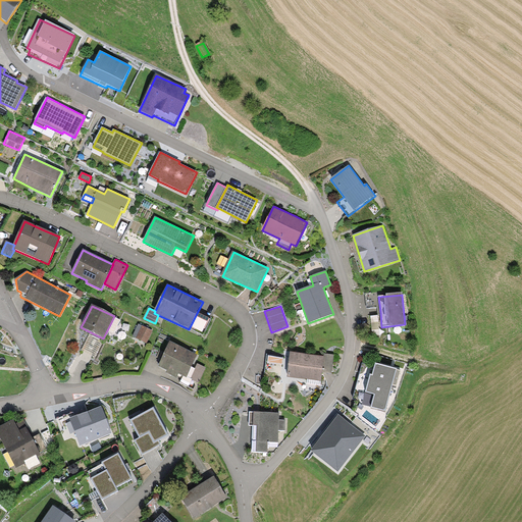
[(210,319),(197,313),(190,327),(203,333),(210,319)]
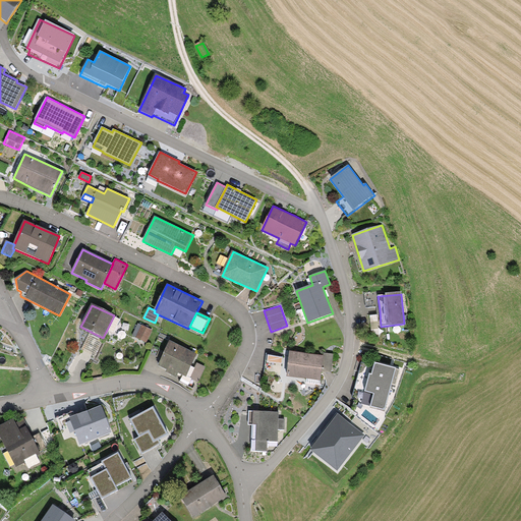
[(138,324),(133,336),(147,342),(152,330),(138,324)]
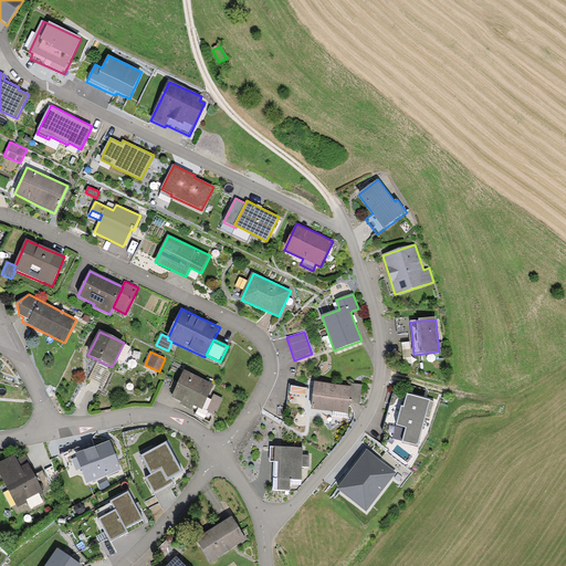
[(97,363),(90,379),(103,385),(111,368),(97,363)]
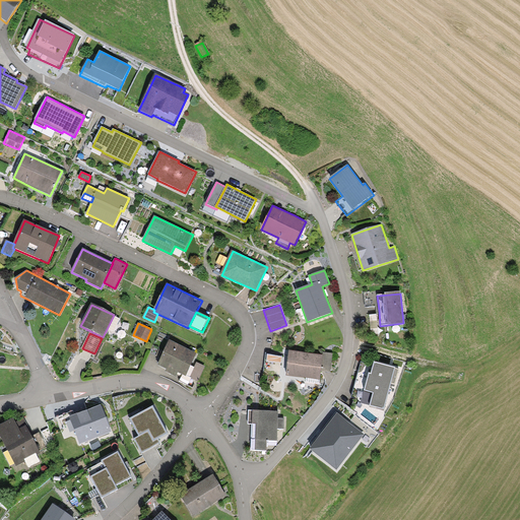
[(186,377),(197,353),(170,340),(157,366),(165,370),(164,372),(177,378),(179,374),(186,377)]
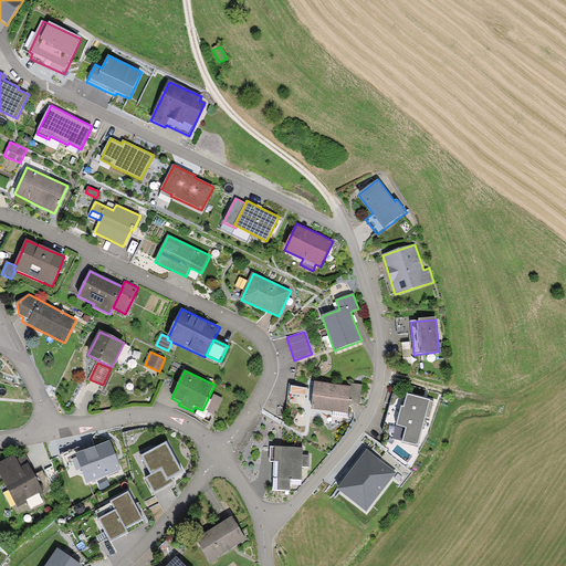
[(316,383),(313,409),(348,413),(349,405),(352,387),(337,385),(316,383)]
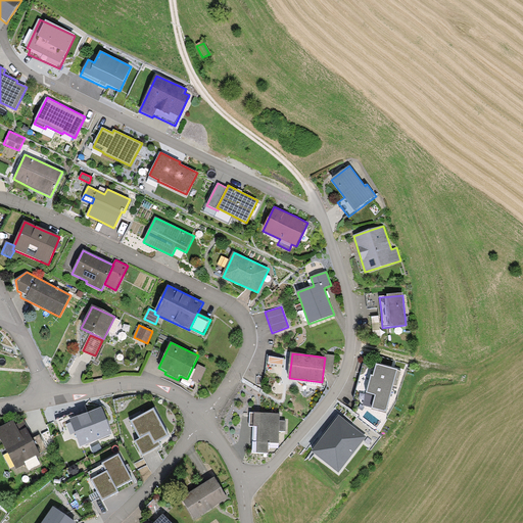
[(325,358),(323,374),(332,375),(335,355),(326,354),(325,358)]
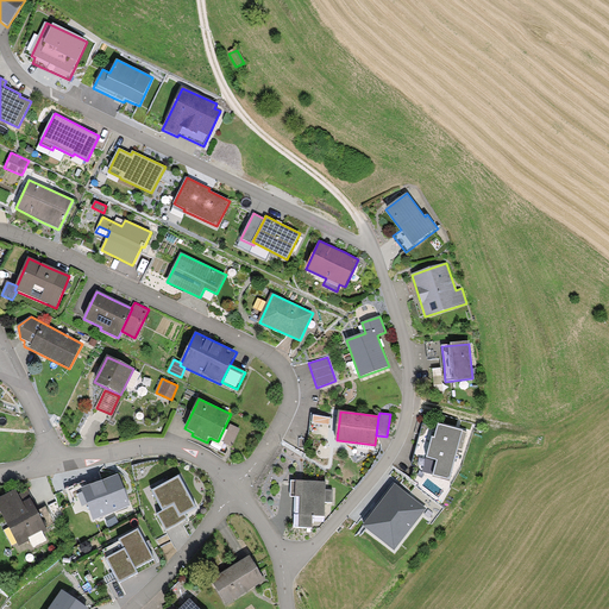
[(231,425),(223,441),(232,445),(239,429),(231,425)]
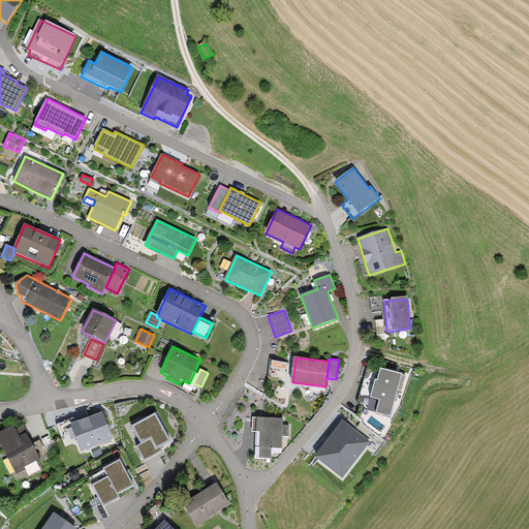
[(380,372),(368,369),(365,379),(358,404),(377,409),(376,413),(391,417),(398,391),(402,392),(406,375),(381,369),(380,372)]
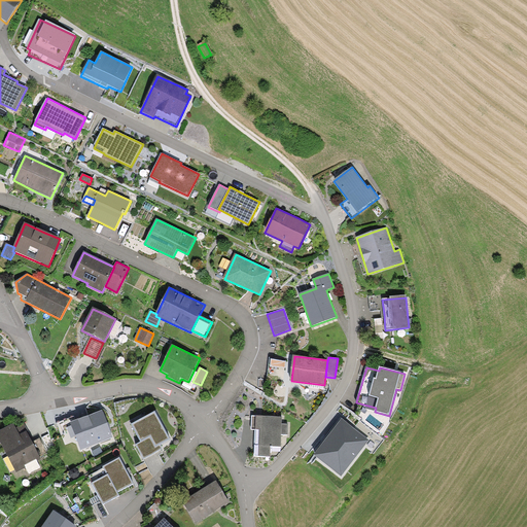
[(109,427),(102,411),(76,421),(74,417),(56,424),(64,445),(76,440),(80,451),(113,437),(109,427)]
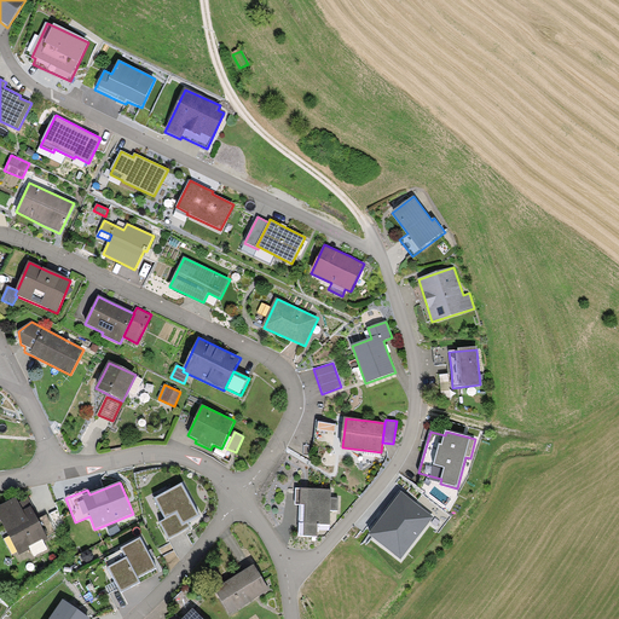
[(198,516),(181,486),(157,501),(168,520),(162,522),(169,537),(189,526),(186,522),(198,516)]
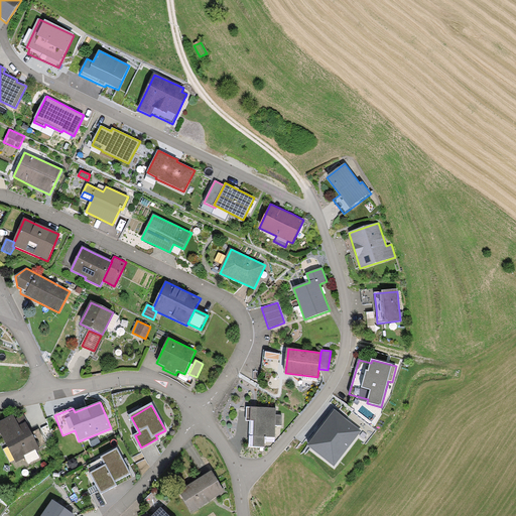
[(266,437),(275,438),(276,425),(282,426),(282,415),(278,415),(276,415),(276,408),(246,407),(246,421),(249,421),(249,446),(265,446),(266,437)]
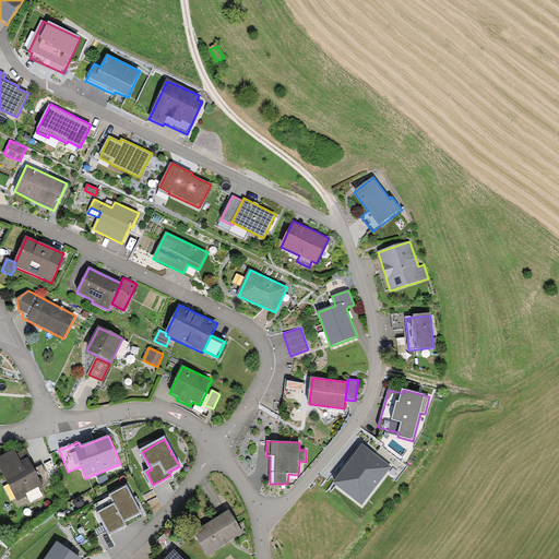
[(392,466),(361,444),(343,471),(332,484),(363,506),(392,466)]
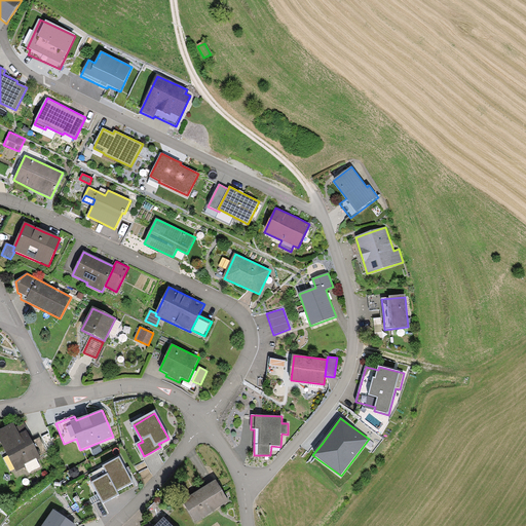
[(13,424),(0,430),(0,442),(15,472),(41,459),(39,455),(46,451),(39,439),(32,443),(28,436),(23,425),(15,428),(13,424)]
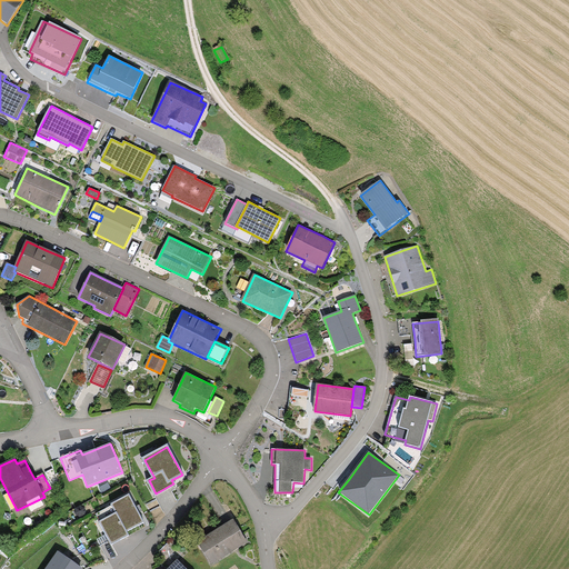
[(137,511),(129,497),(112,506),(117,515),(101,522),(112,543),(128,535),(127,531),(142,522),(137,511)]
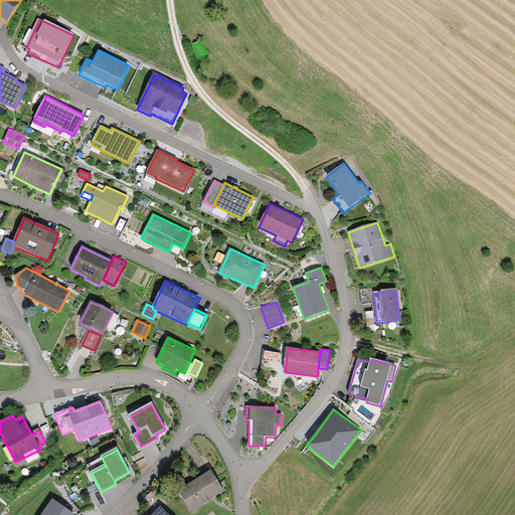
[(211,470),(178,491),(191,511),(212,498),(224,490),(211,470)]
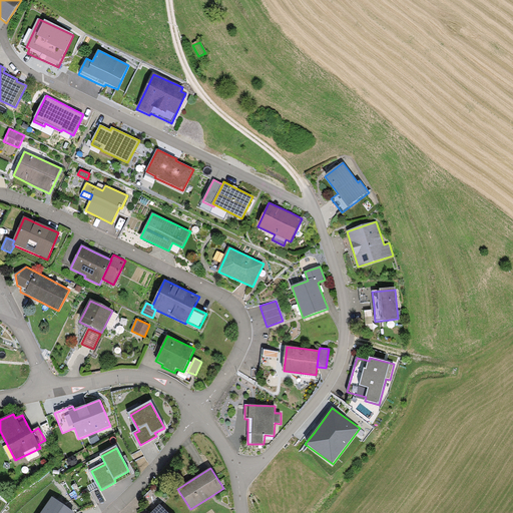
[(52,498),(41,512),(73,512),(74,512),(52,498)]
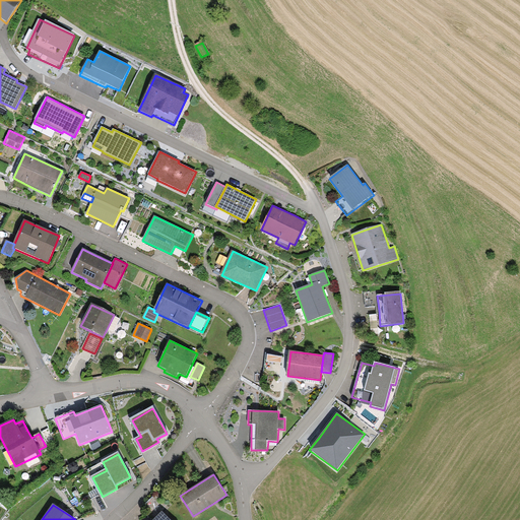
All buildings are outlined.
